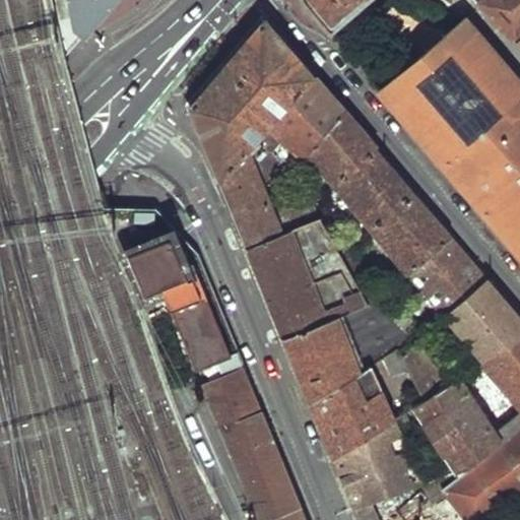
[(70,0),(77,30),(84,38),(115,0),(70,0)]
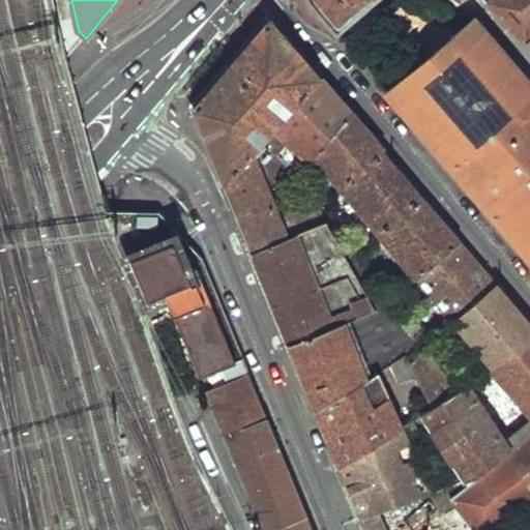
[(307,0),(310,2),(307,4),(334,36),(377,0),(307,0)]
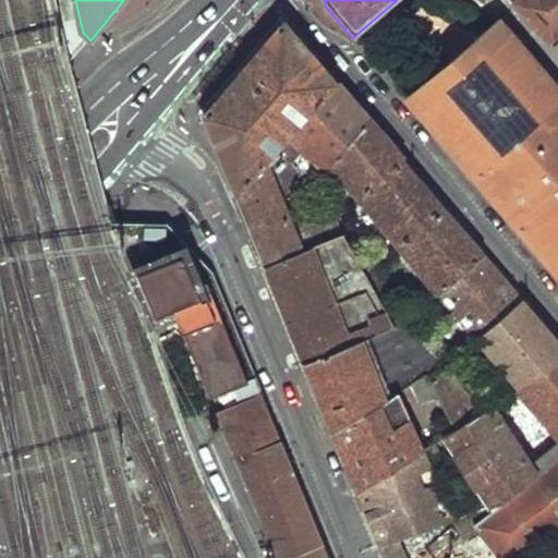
[(511,0),(495,0),(494,2),(500,12),(512,1),(511,0)]
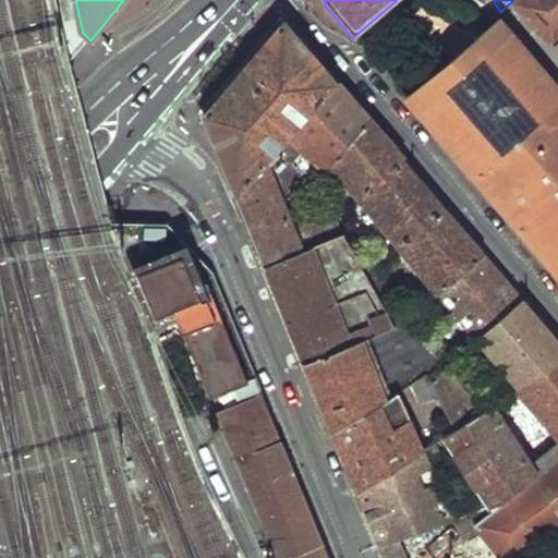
[(557,0),(511,0),(512,1),(557,49),(557,0)]
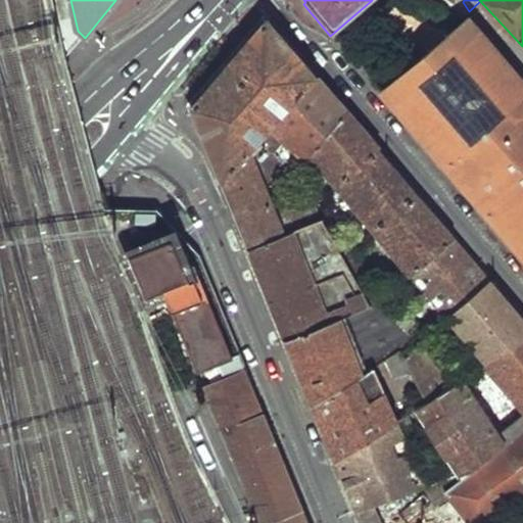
[(265,19),(188,108),(219,182),(258,138),(315,78),(292,51),(265,19)]
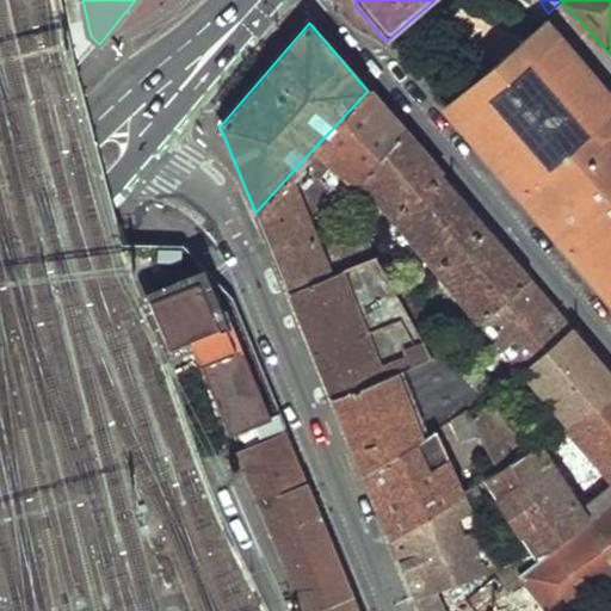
[(460,97),(445,110),(610,301),(610,99),(544,23),(460,97)]
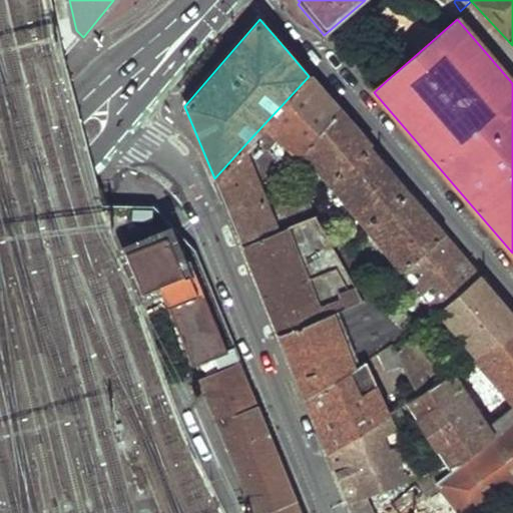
[(374,67),(362,78),(374,92),(386,81),(374,67)]
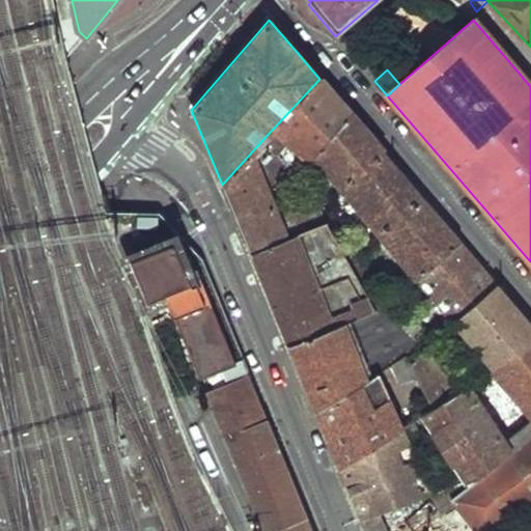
[(350,113),(313,157),(341,191),(385,154),(367,134),(350,113)]
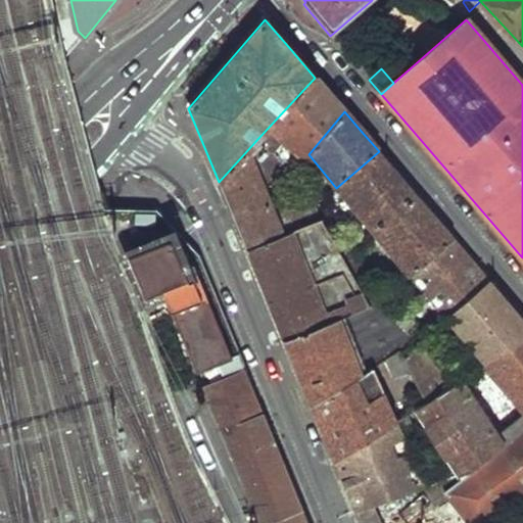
[(379,151),(336,188),(372,231),(416,194),(406,182),(379,151)]
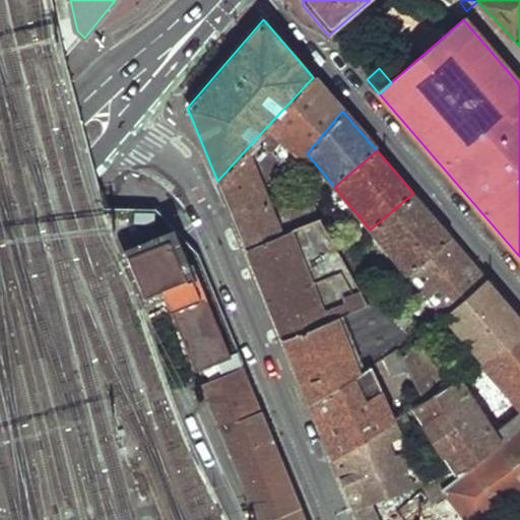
[(300,161),(293,169),(314,205),(322,198),(300,161)]
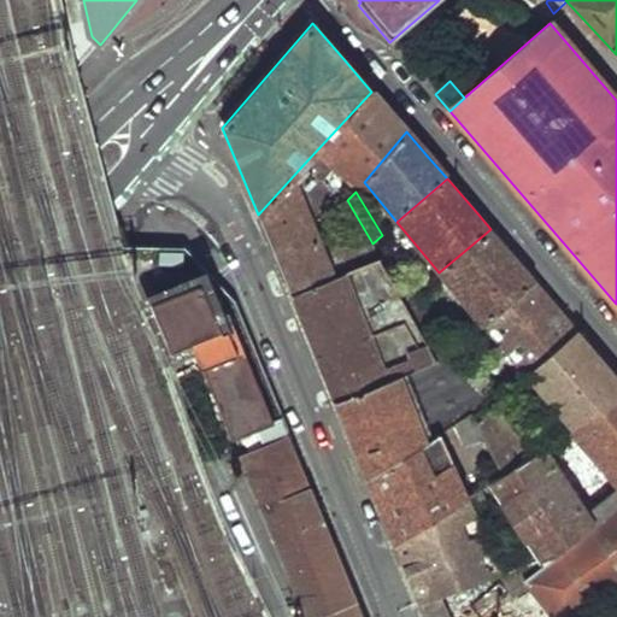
[(386,222),(381,227),(385,233),(391,227),(386,222)]
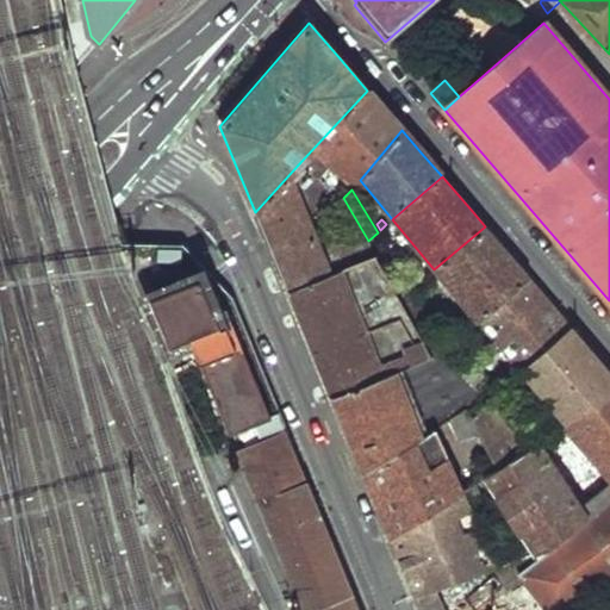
[(485,226),(434,269),(477,322),(528,277),(506,250),(485,226)]
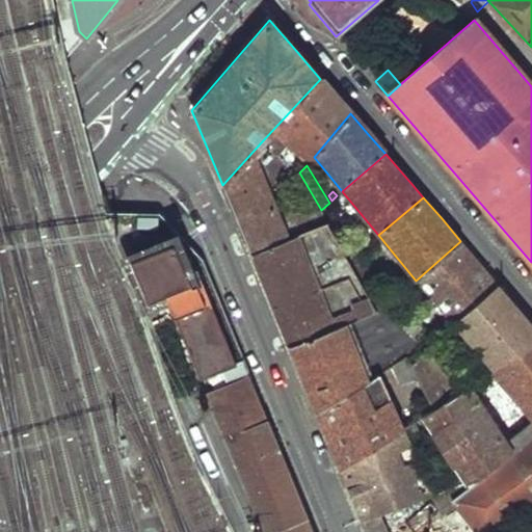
[(329,203),(321,210),(327,222),(349,261),(354,257),(361,251),(329,203)]
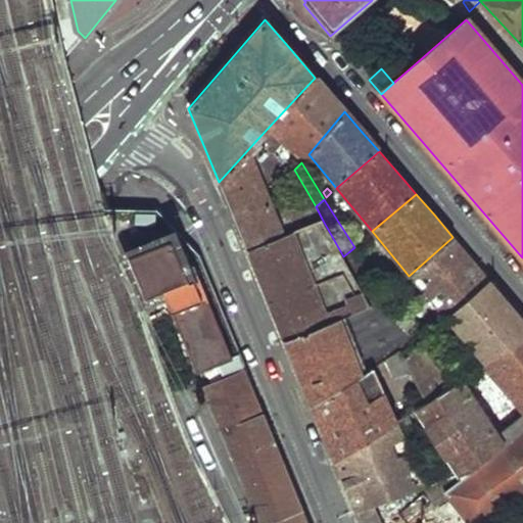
[(283,235),(247,250),(284,338),(370,304),(343,256),(322,219),(283,235)]
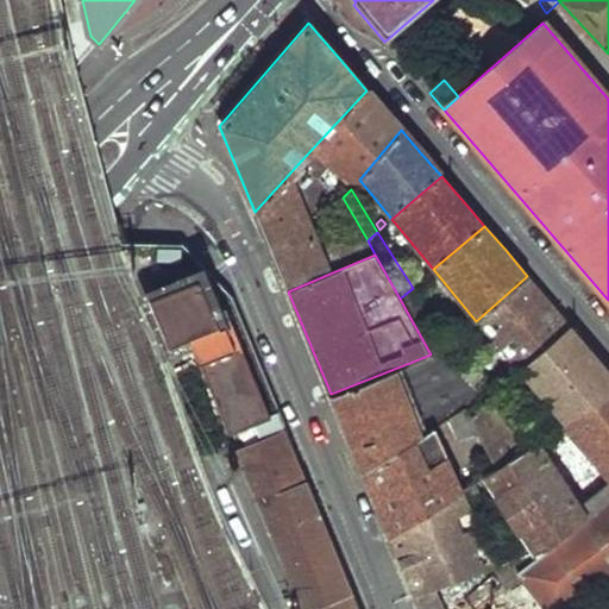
[(421,269),(415,274),(421,280),(427,275),(421,269)]
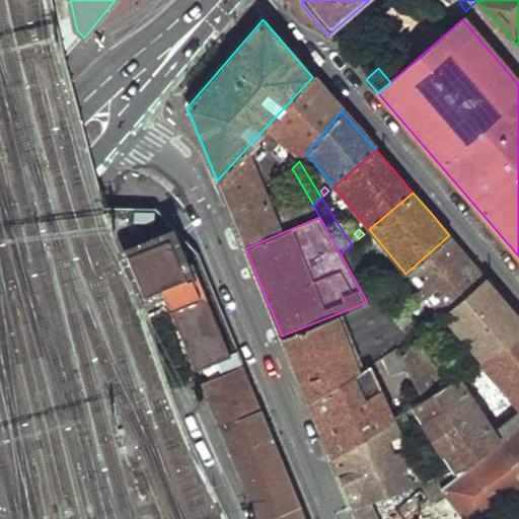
[(364,234),(359,238),(363,243),(368,239),(364,234)]
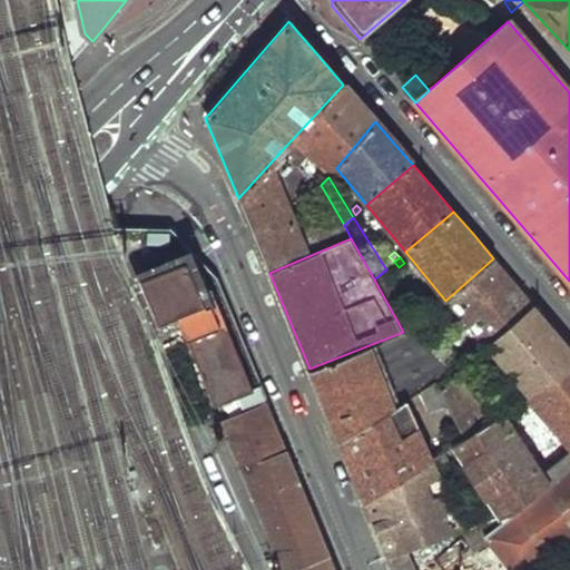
[(493,258),(445,301),(446,301),(483,341),(473,349),(478,354),(488,346),(534,305),(514,283),(493,258)]
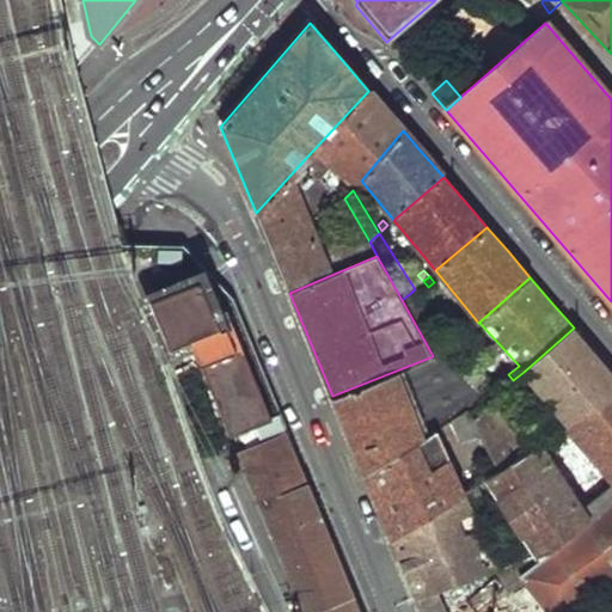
[(213,312),(200,280),(150,300),(167,346),(193,336),(231,433),(269,418),(226,307),(213,312)]
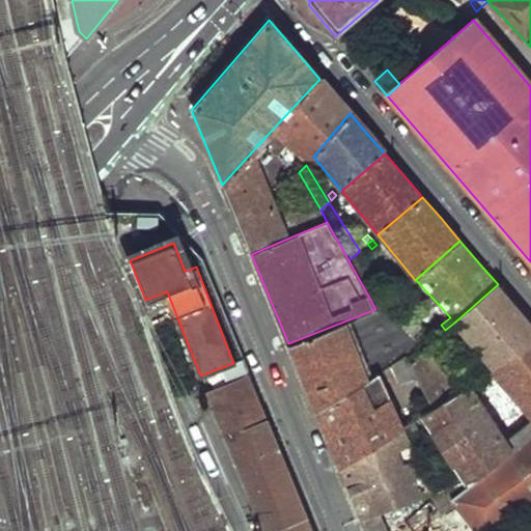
[(354,256),(348,260),(375,309),(378,312),(385,306),(391,301),(354,256)]
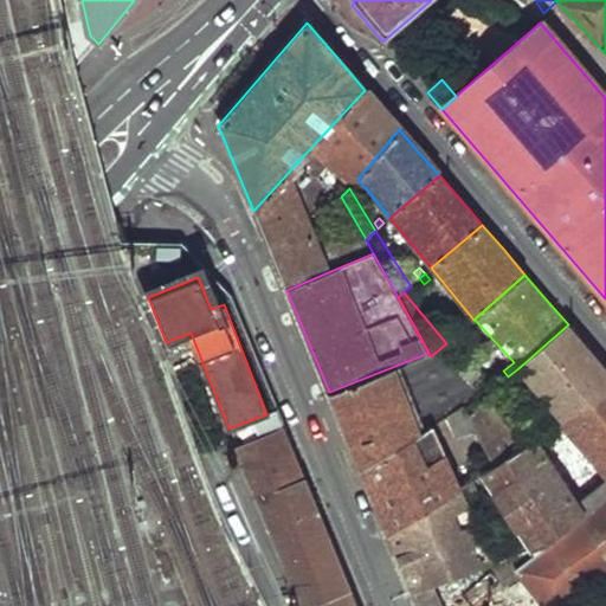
[(568,324),(519,368),(566,419),(605,393),(605,368),(588,349),(568,324)]
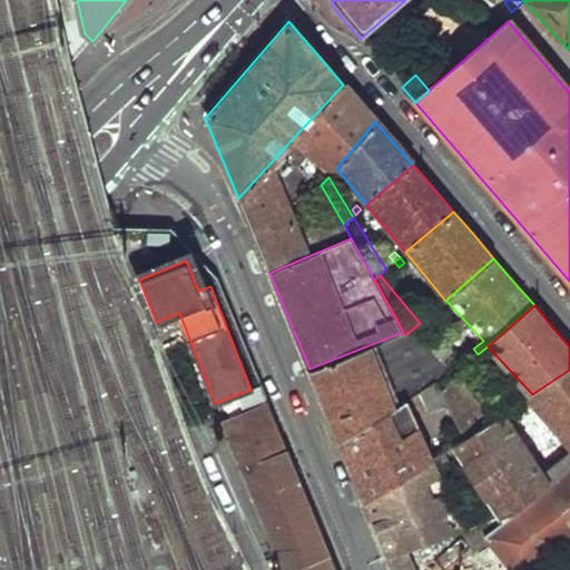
[(403,332),(310,369),(338,442),(436,381),(440,386),(455,373),(413,328),(405,335),(403,332)]
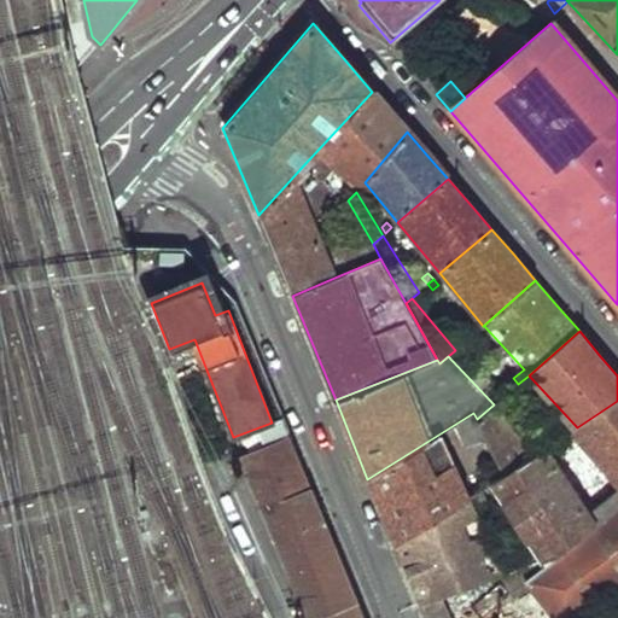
[(617,401),(577,427),(575,430),(617,490),(617,401)]
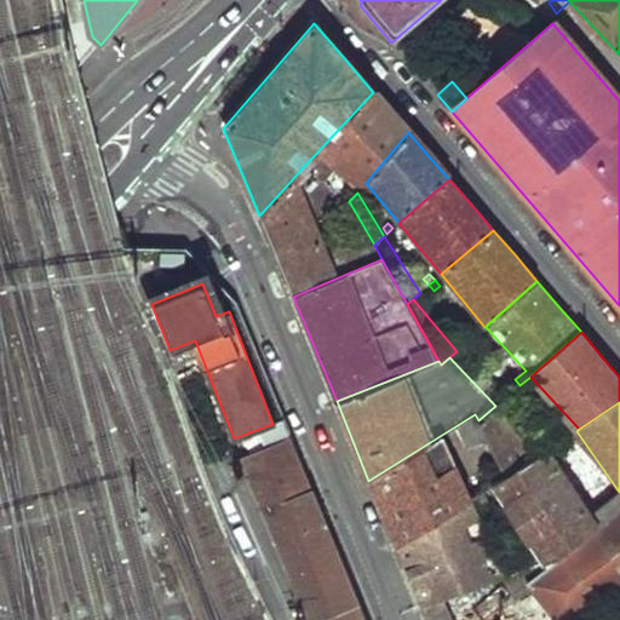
[(478,420),(475,424),(500,470),(505,477),(549,449),(569,436),(564,428),(555,435),(552,430),(527,447),(495,406),(478,420)]
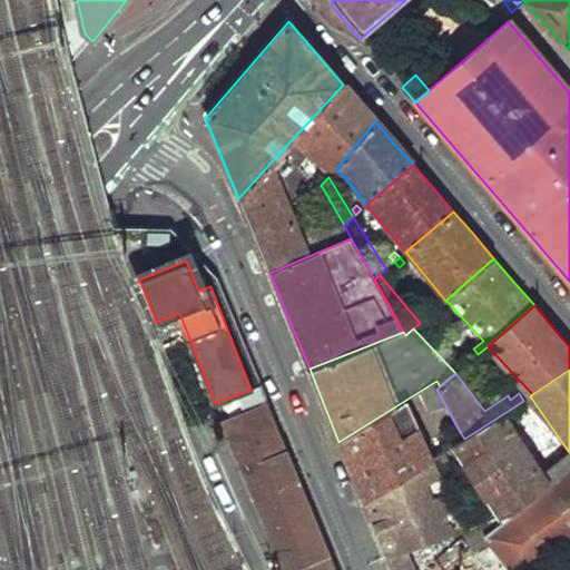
[(436,381),(338,442),(364,503),(431,460),(425,446),(460,432),(436,390),(440,386),(436,381)]
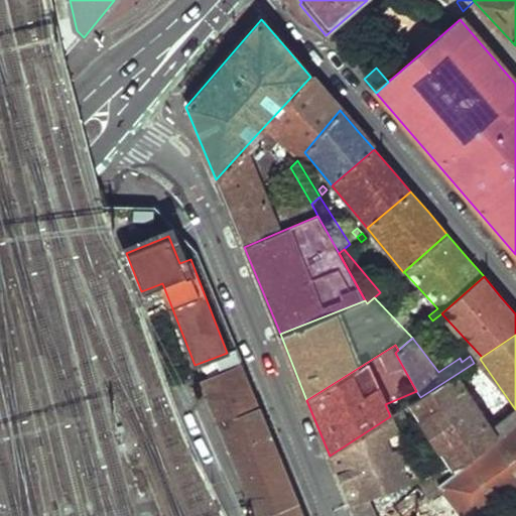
[(303,515),(261,413),(240,363),(199,380),(254,515),(303,515)]
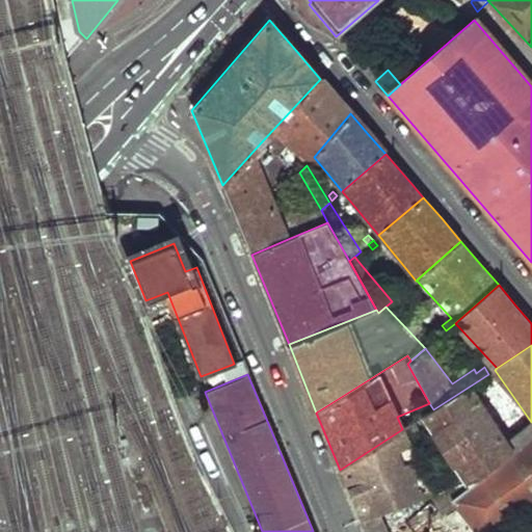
[(423,416),(422,417),(424,421),(459,476),(463,481),(482,474),(509,452),(471,386),(433,409),(423,416)]
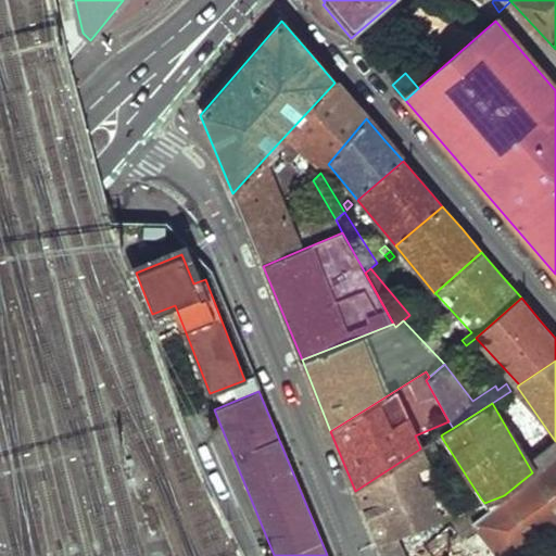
[(420,449),(355,491),(378,545),(451,516),(447,509),(431,472),(446,466),(438,446),(443,440),(441,436),(420,449)]
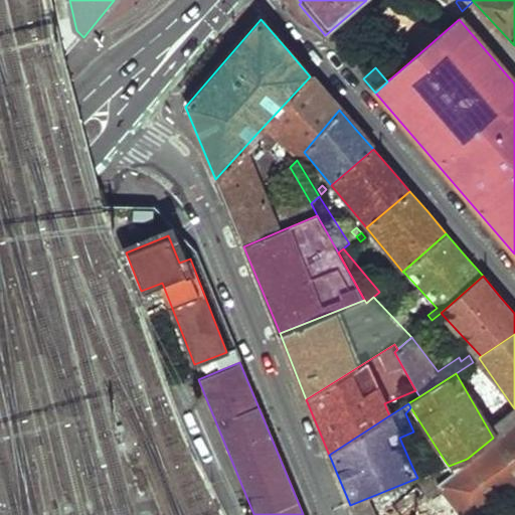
[(417,478),(350,505),(354,514),(389,514),(427,502),(422,494),(438,482),(467,459),(449,466),(417,478)]
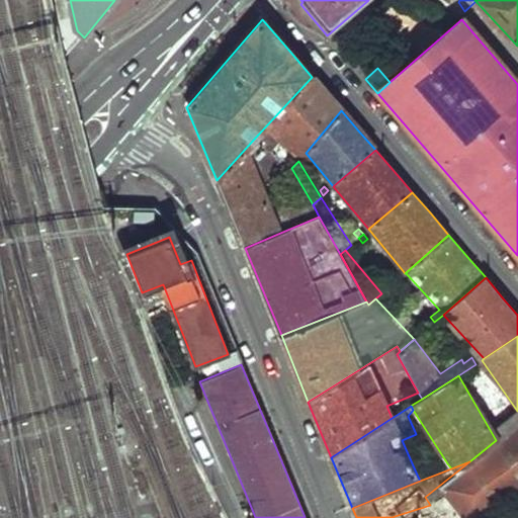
[(434,466),(417,475),(420,481),(451,468),(447,463),(434,466)]
